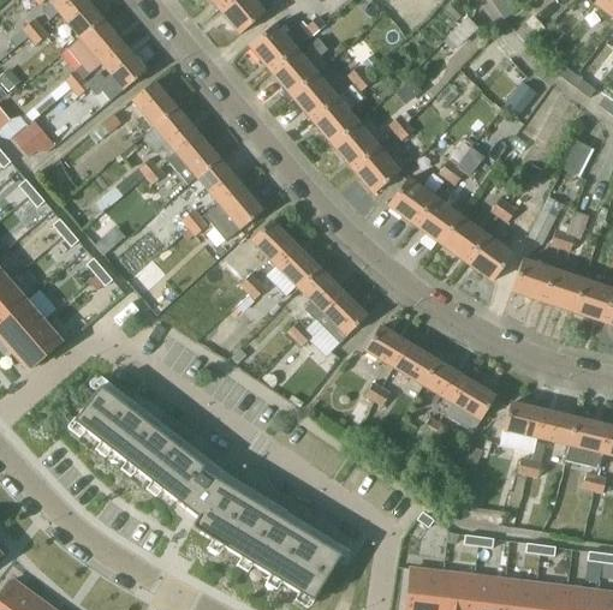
[(53,0),(43,7),(51,16),(69,0),(53,0)]
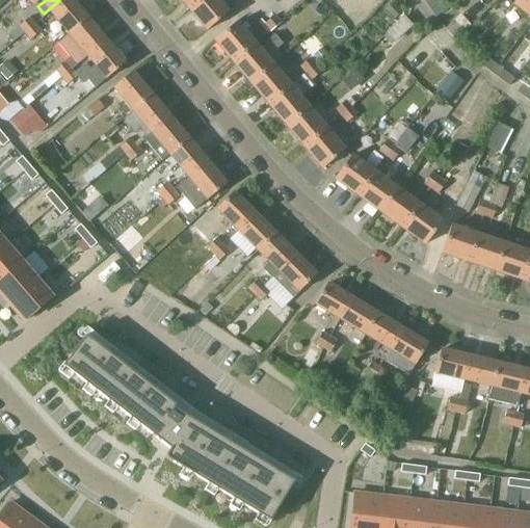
[(87,16),(74,0),(59,0),(44,14),(45,15),(53,8),(71,29),(87,16)]
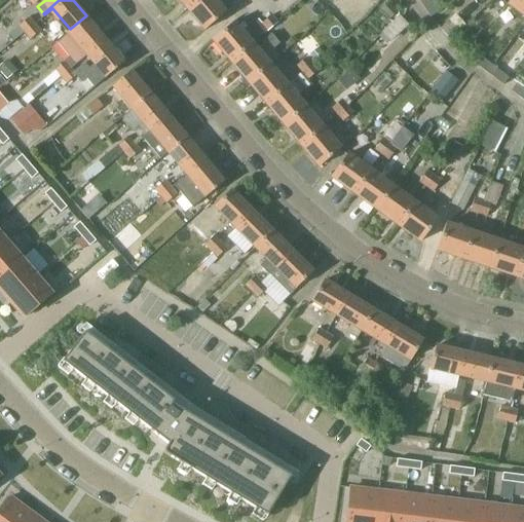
[(207,27),(227,9),(219,0),(194,0),(188,5),(207,27)]
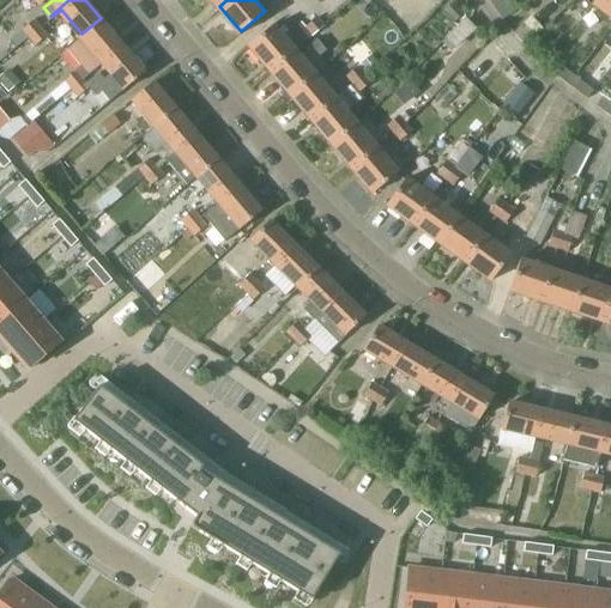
[(513,11),(506,0),(491,0),(503,17),(513,11)]
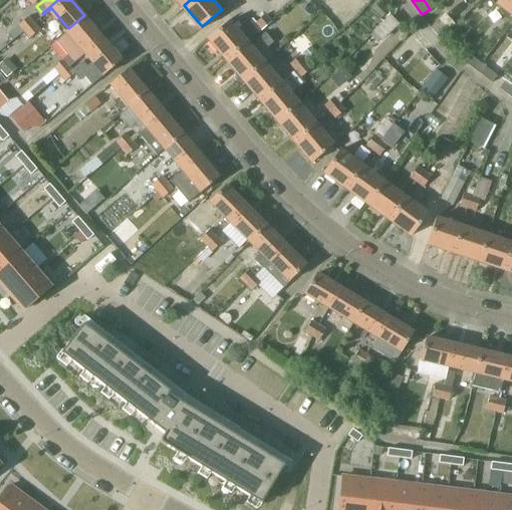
[(507,16),(511,19),(511,0),(497,0),(511,11),(507,16)]
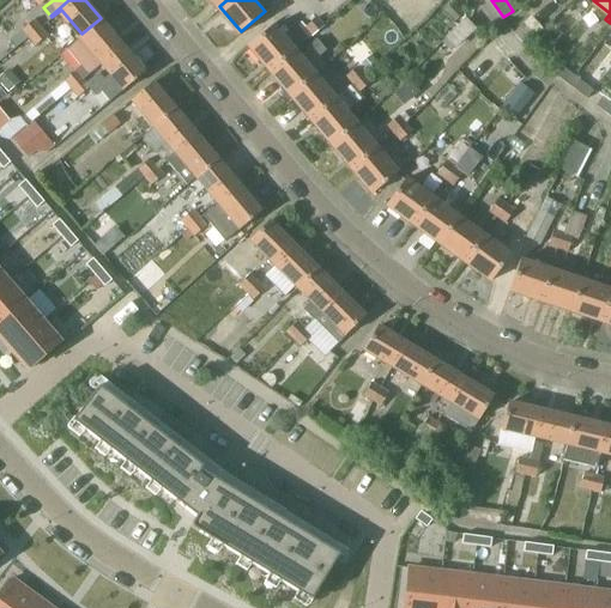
[(532,13),(515,30),(527,43),(545,26),(532,13)]
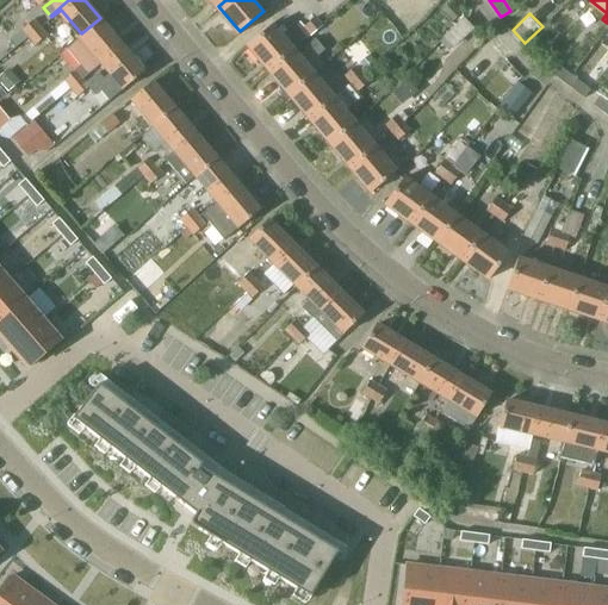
[(323,23),(317,14),(306,24),(312,32),(323,23)]
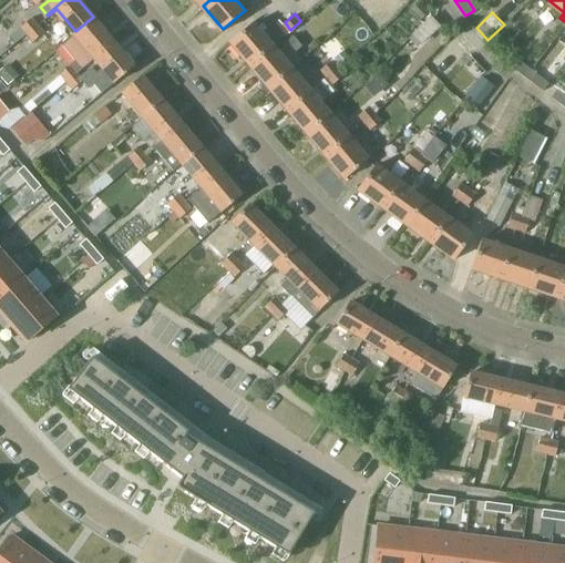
[(34,16),(22,24),(27,31),(39,21),(34,16)]
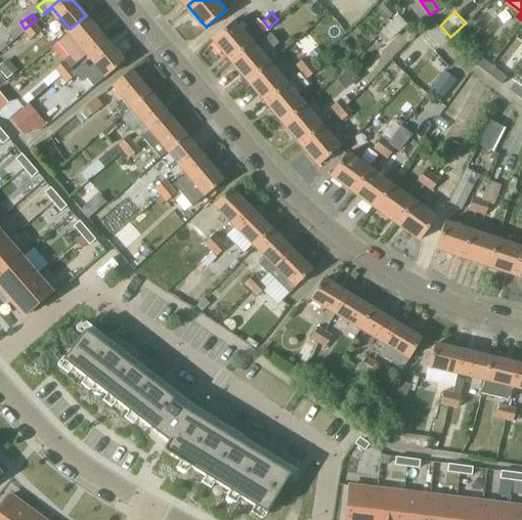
[(71,30),(59,40),(77,61),(88,51),(104,37),(86,15),(70,29),(71,30)]
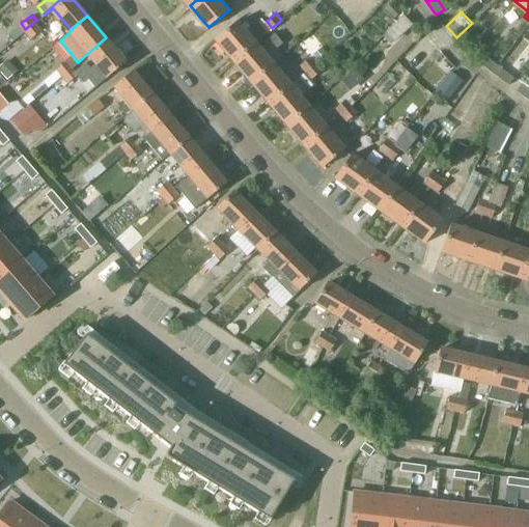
[(411,23),(404,16),(389,30),(396,37),(411,23)]
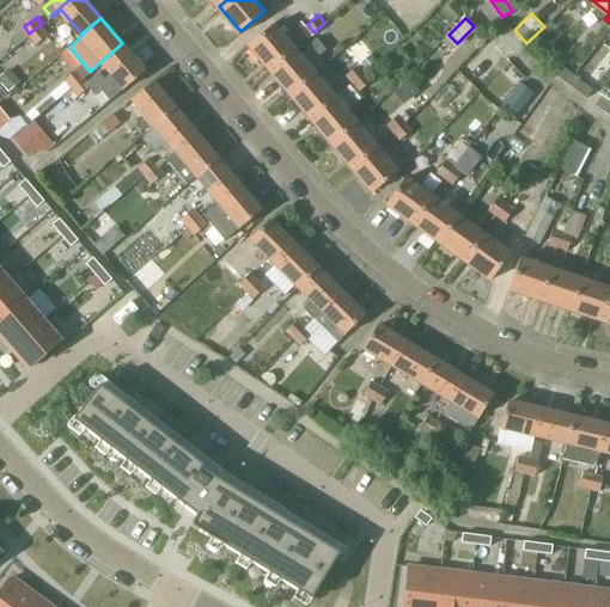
[(294,47),(313,32),(307,24),(306,24),(303,19),(285,35),(274,22),(250,42),(270,67),(294,47)]
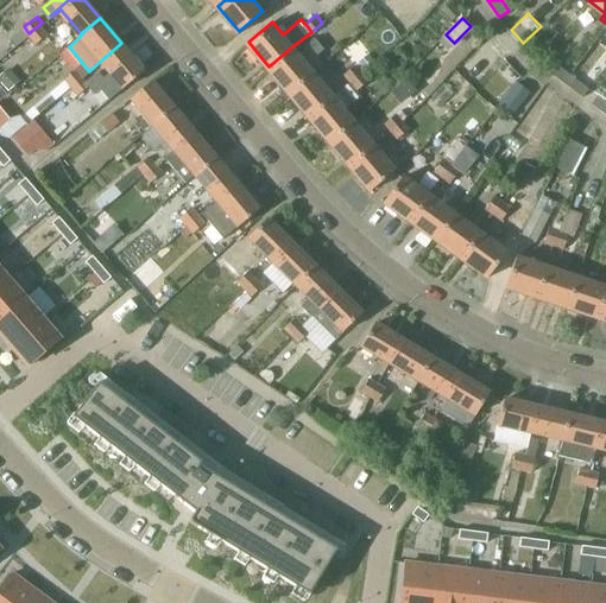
[(36,43),(49,33),(42,23),(29,33),(36,43)]
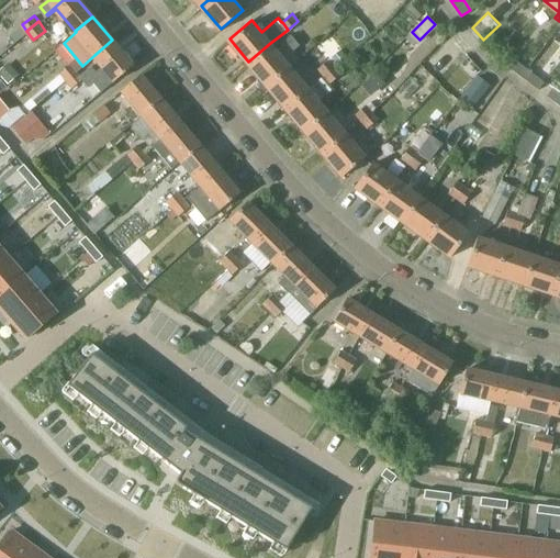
[(270,43),(248,62),(267,85),(289,66),(300,57),(293,49),(300,44),(292,34),(283,41),(284,43),(277,51),(270,43)]
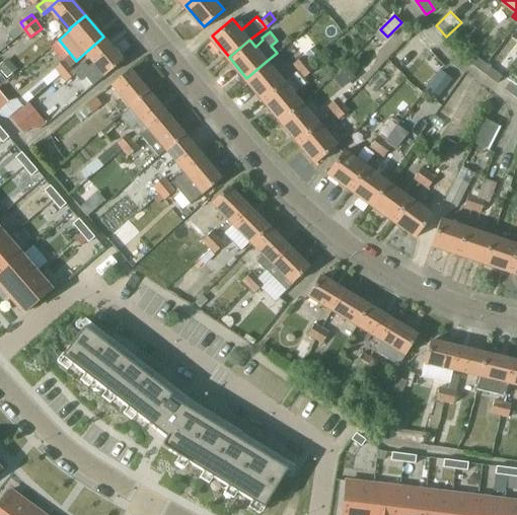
[(74,67),(72,64),(61,74),(67,80),(76,73),(82,79),(86,76),(93,84),(105,73),(123,59),(103,37),(87,51),(94,59),(88,64),(84,59),(74,67)]
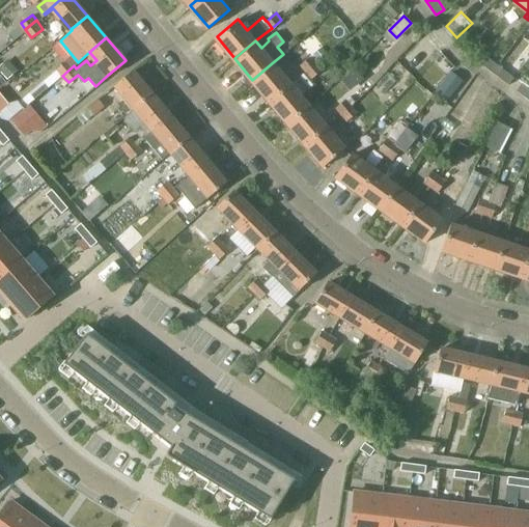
[(476,58),(493,71),(499,62),(482,50),(476,58)]
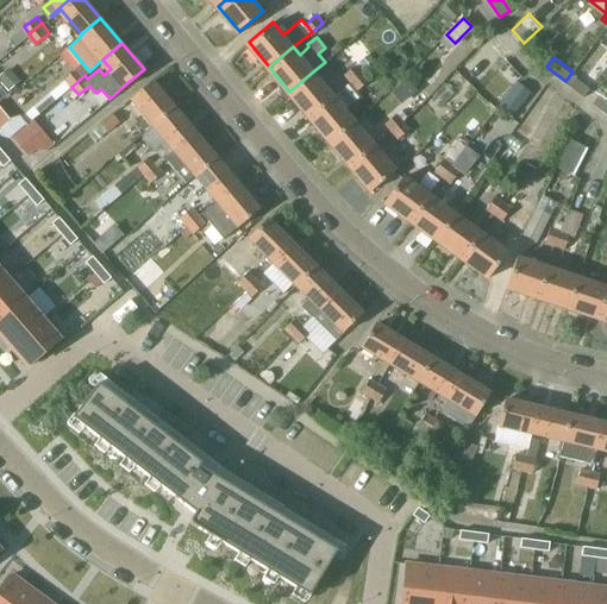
[(357,63),(356,64),(346,73),(352,80),(363,70),(357,63)]
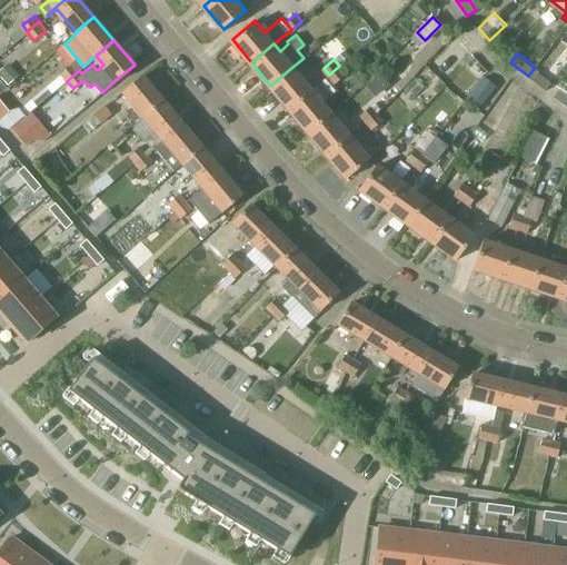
[(10,127),(26,115),(57,89),(67,81),(79,70),(72,62),(50,81),(50,82),(20,107),(20,106),(10,109),(0,97),(0,121),(2,126),(10,127)]
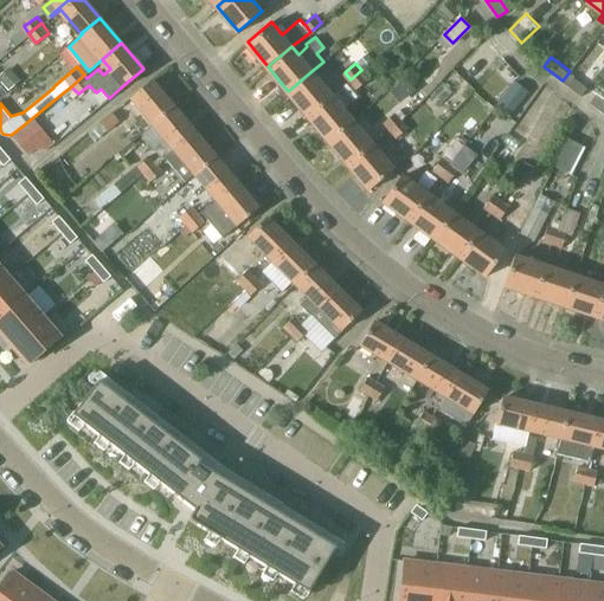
[(351,79),(357,88),(368,78),(361,70),(351,79)]
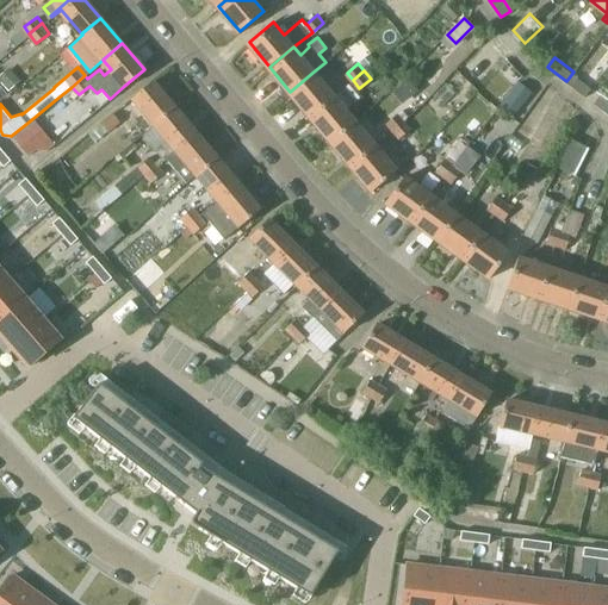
[(290,92),(310,116),(334,95),(314,72),(290,92)]
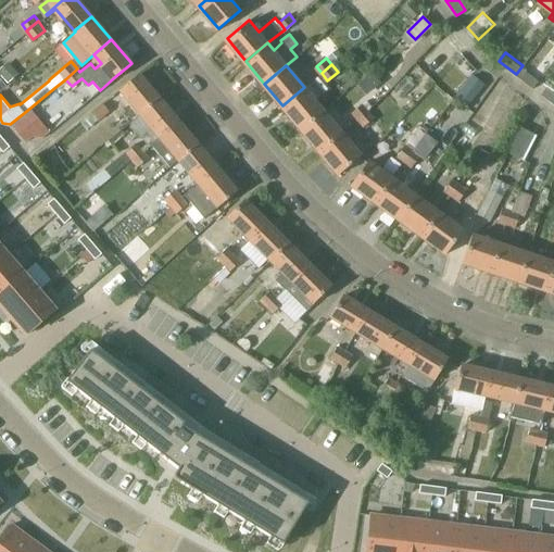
[(516,74),(533,87),(540,79),(523,65),(516,74)]
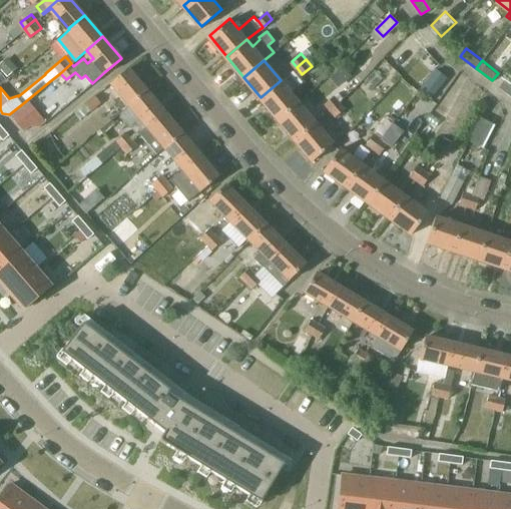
[(127,66),(110,80),(129,102),(145,88),(127,66)]
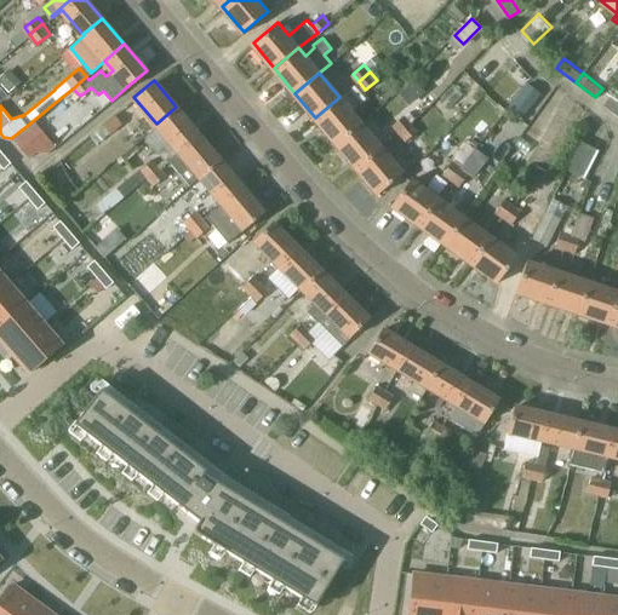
[(542,92),(527,81),(508,107),(521,118),(542,92)]
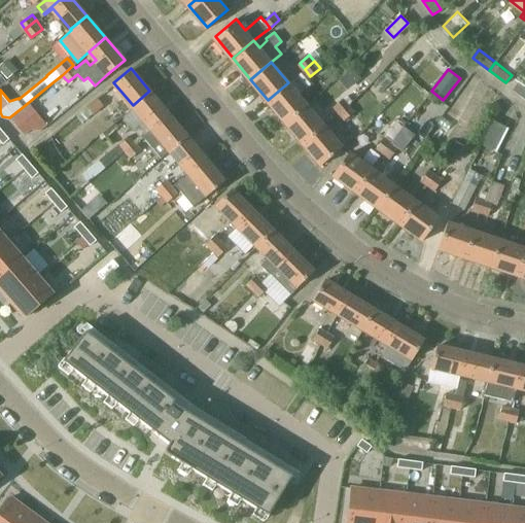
[(524,84),(519,80),(513,89),(524,97),(524,84)]
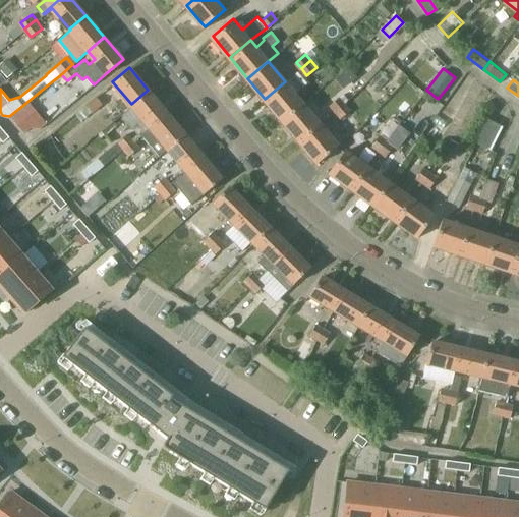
[(302,103),(291,89),(285,81),(265,99),(282,119),(302,103)]
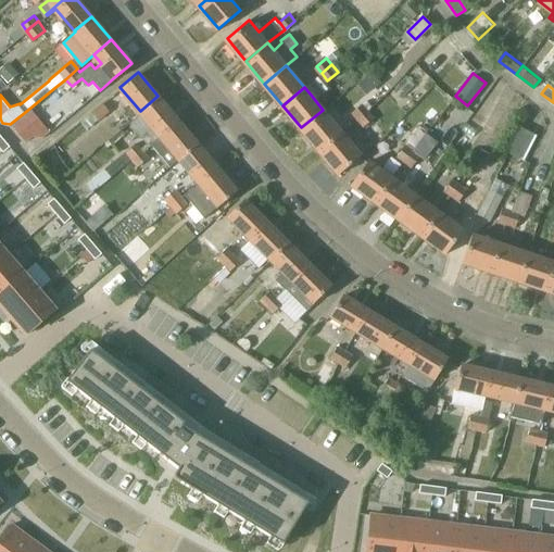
[(375,116),(378,120),(398,103),(389,92),(382,98),(369,110),(375,116)]
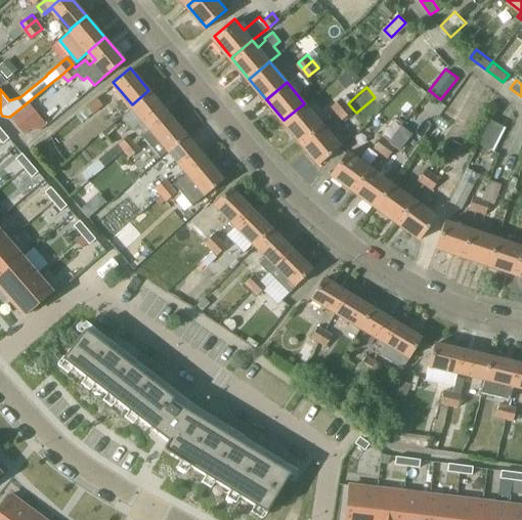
[(148,90),(132,104),(149,126),(167,112),(148,90)]
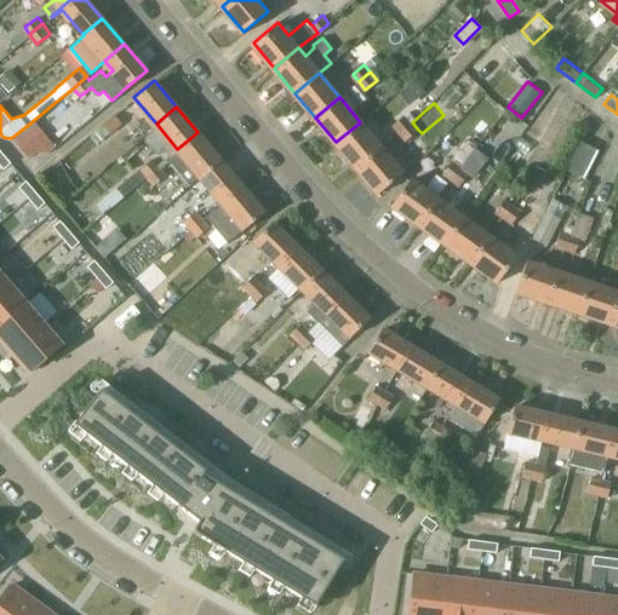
[(103,124),(110,133),(124,122),(116,114),(103,124)]
